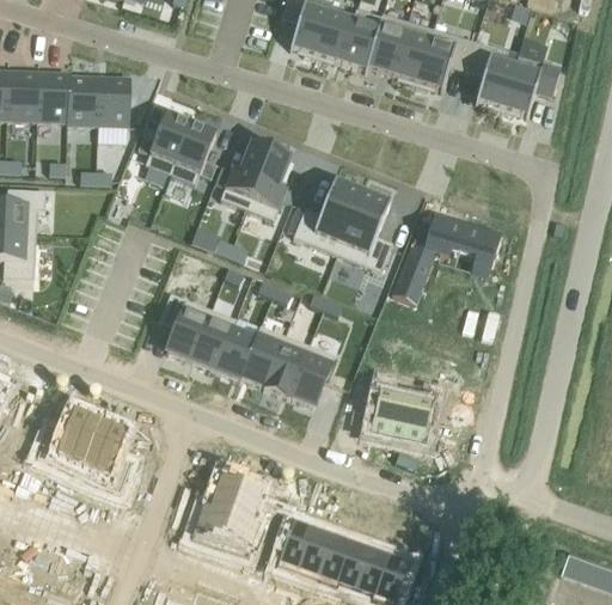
[(285,0),(280,18),(297,23),(289,48),(292,49),(292,48),(304,52),(303,54),(314,57),(330,7),(329,6),(328,12),(305,5),(306,0),(285,0)]
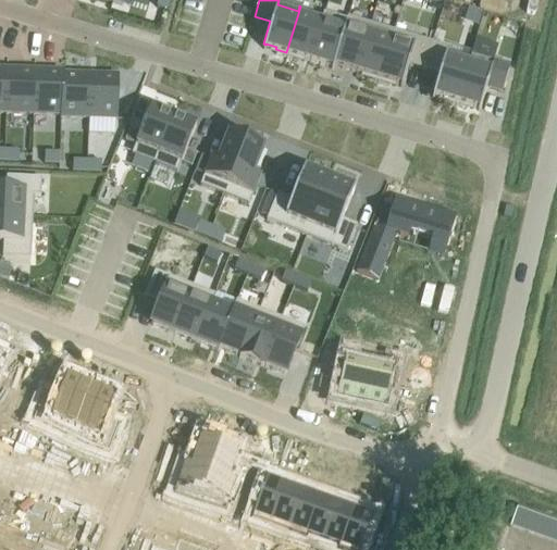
[(300,7),(286,52),(297,55),(298,53),(310,57),(324,8),(323,8),(322,13),(300,7)]
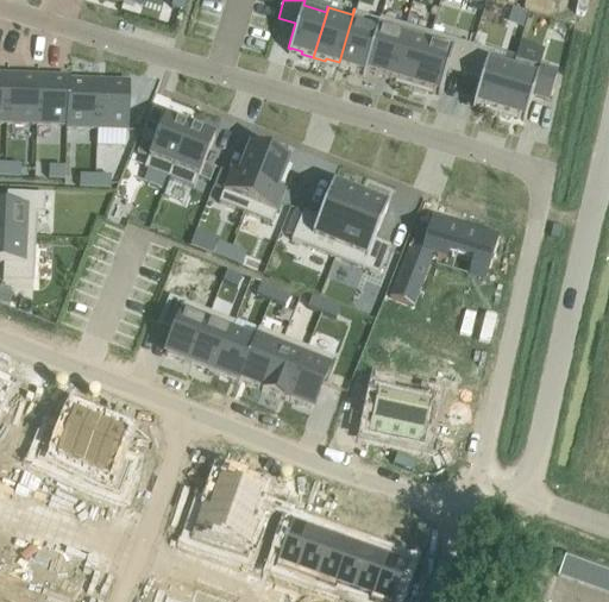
[(355,8),(339,62),(363,69),(362,70),(363,70),(381,13),(380,13),(378,16),(355,8)]
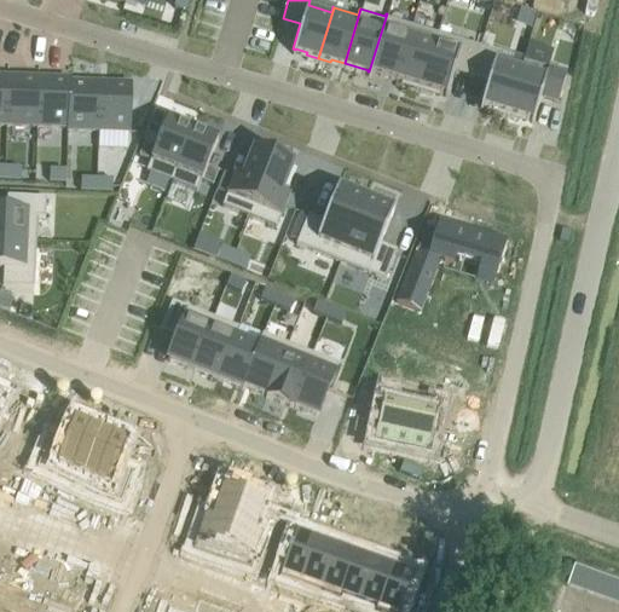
[(387,13),(369,71),(370,73),(371,68),(395,75),(412,22),(387,13)]
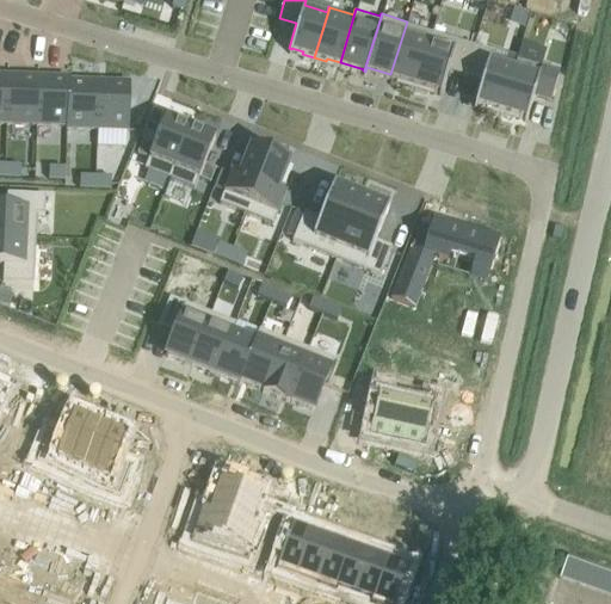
[(407,22),(390,74),(403,79),(402,81),(414,85),(432,29),(407,22)]
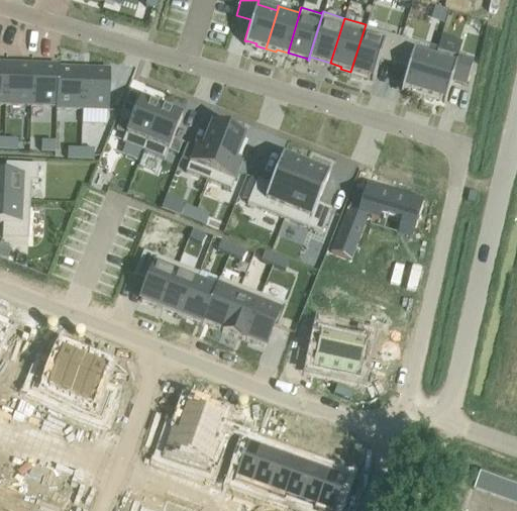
[(366,24),(350,72),(360,75),(362,73),(372,76),(371,77),(373,77),(380,56),(394,60),(401,35),(366,24)]
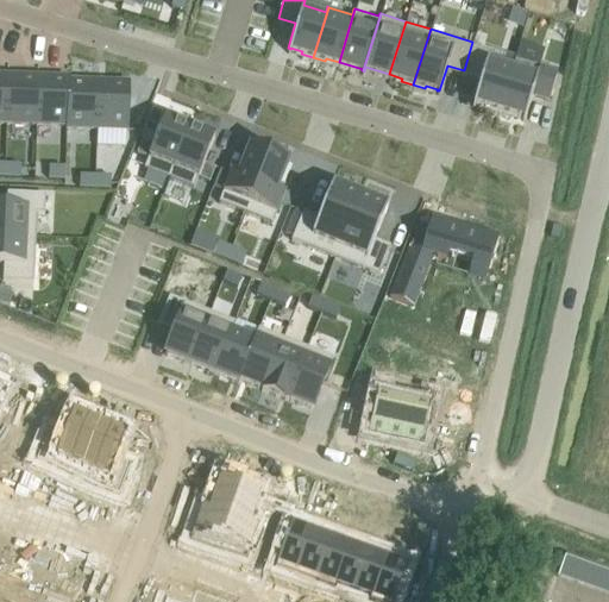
[(472,42),(464,70),(481,76),(472,101),(475,101),(475,100),(498,107),(512,64),(488,57),(490,46),(472,42)]
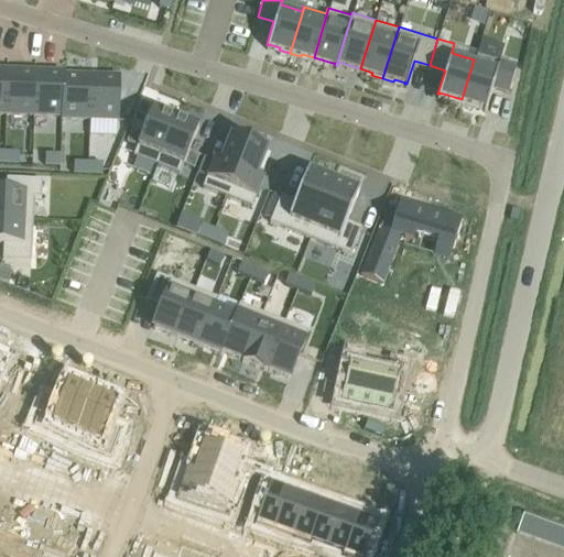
[(474,59),(462,99),(484,106),(484,107),(486,108),(492,85),(508,89),(517,62),(499,56),(496,67),(474,59)]
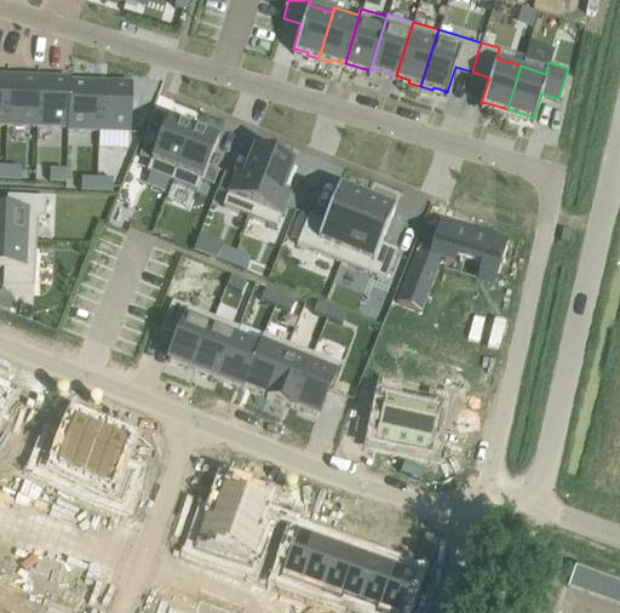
[(9,73),(6,121),(36,122),(39,74),(9,73)]
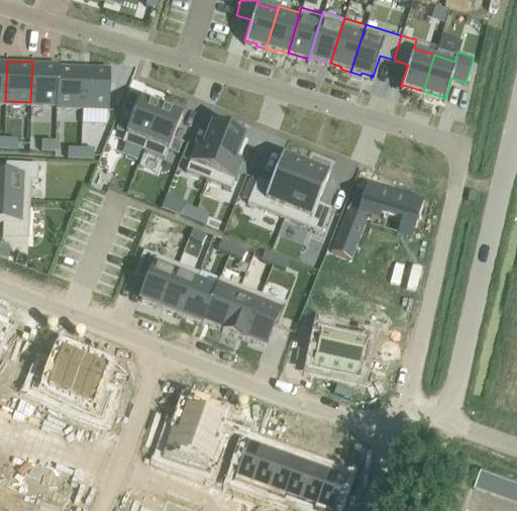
[(32,62),(30,102),(56,102),(58,63),(32,62)]
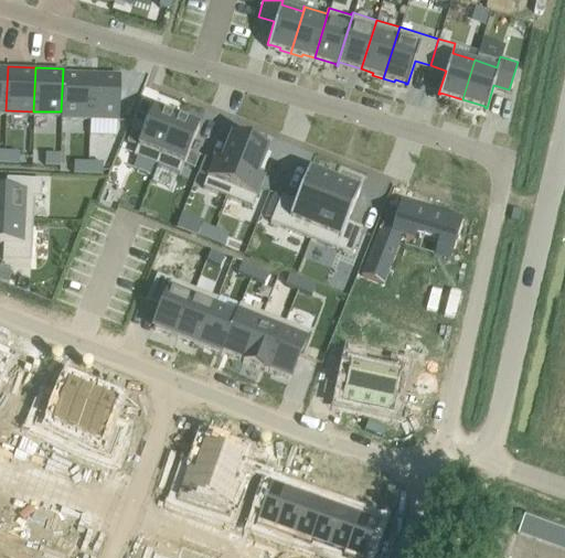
[(92,70),(63,68),(61,111),(89,116),(92,70)]
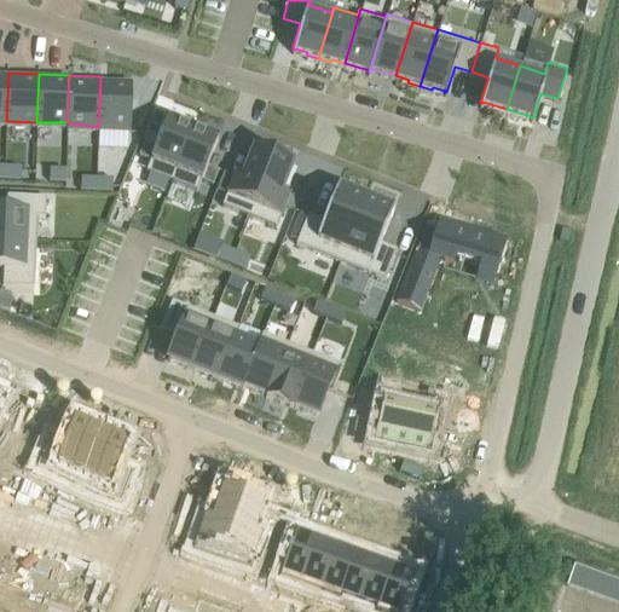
[(100,76),(98,127),(131,127),(132,79),(100,76)]
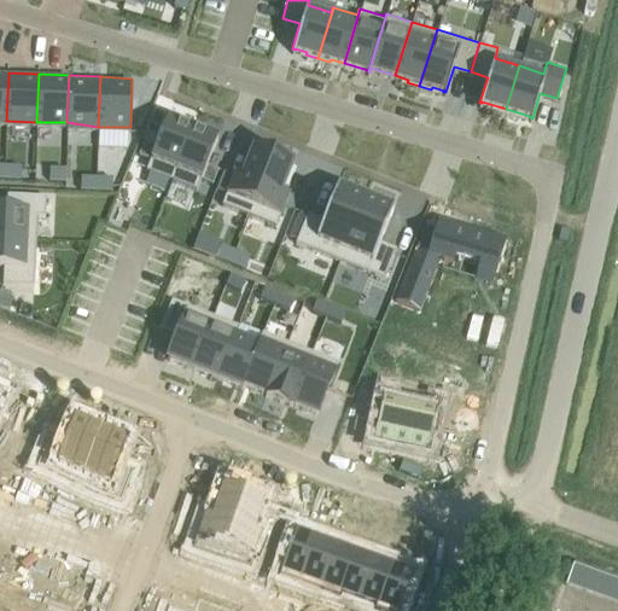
[(167,114),(146,167),(172,176),(193,121),(180,116),(179,118),(167,114)]
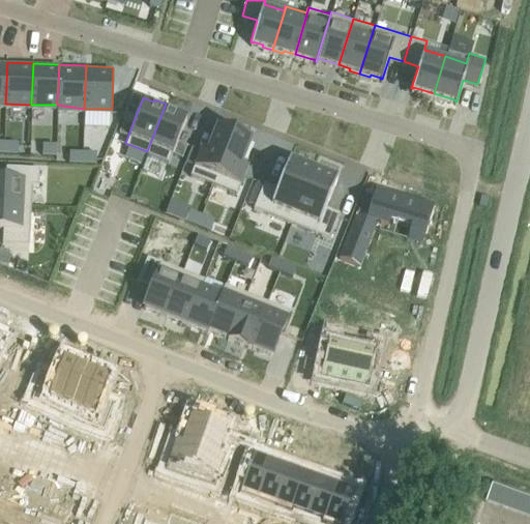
[(166,104),(147,151),(169,159),(186,114),(166,106),(167,104),(166,104)]
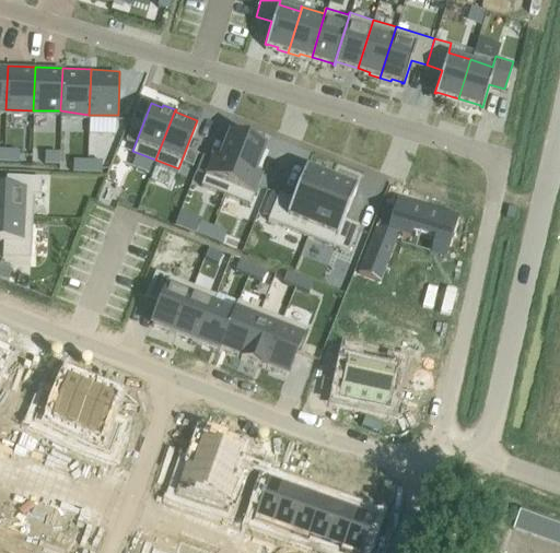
[(130,124),(126,137),(136,141),(141,127),(130,124)]
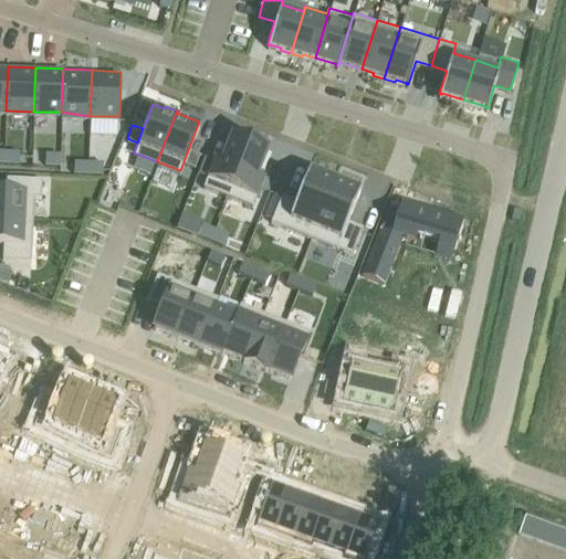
[(215,155),(203,183),(228,193),(250,137),(231,129),(221,157),(215,155)]
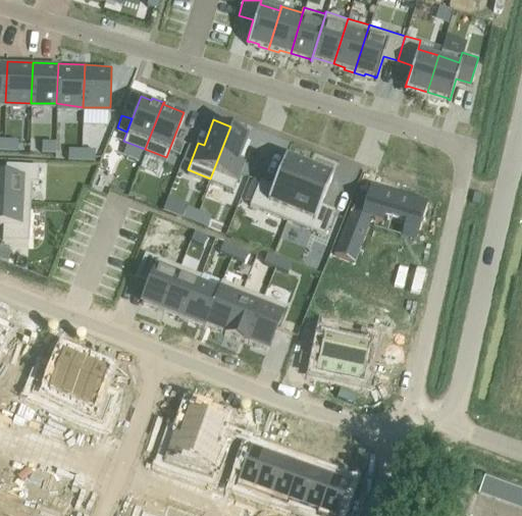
[(230,126),(210,178),(232,188),(244,161),(238,158),(248,134),(230,126)]
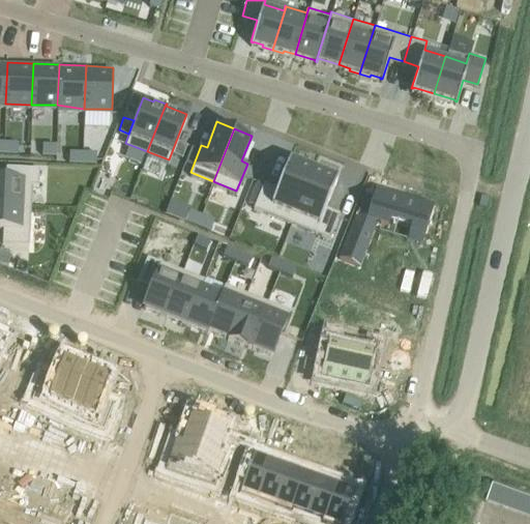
[(178,138),(173,150),(182,154),(187,142),(178,138)]
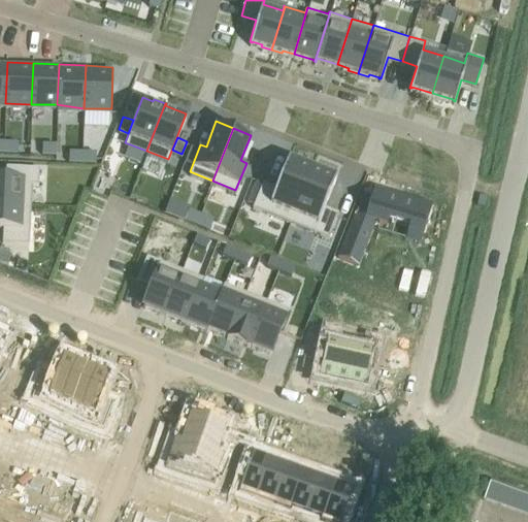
[(4,138),(4,149),(18,149),(18,139),(4,138)]
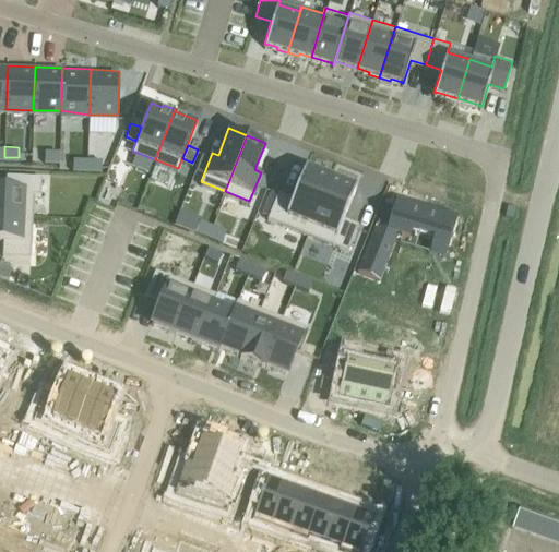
[(45,148),(45,159),(59,159),(59,148),(45,148)]
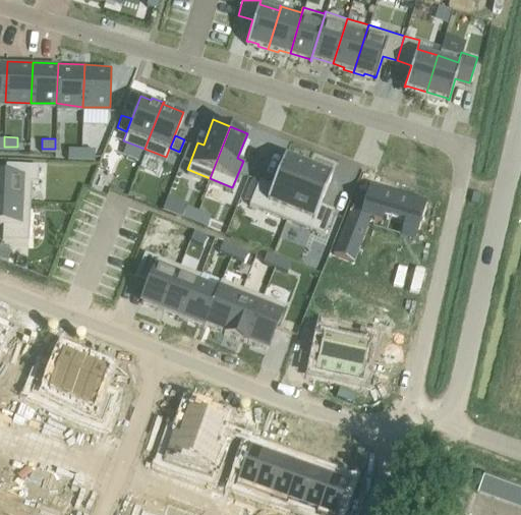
[(68,146),(67,156),(80,157),(81,147),(68,146)]
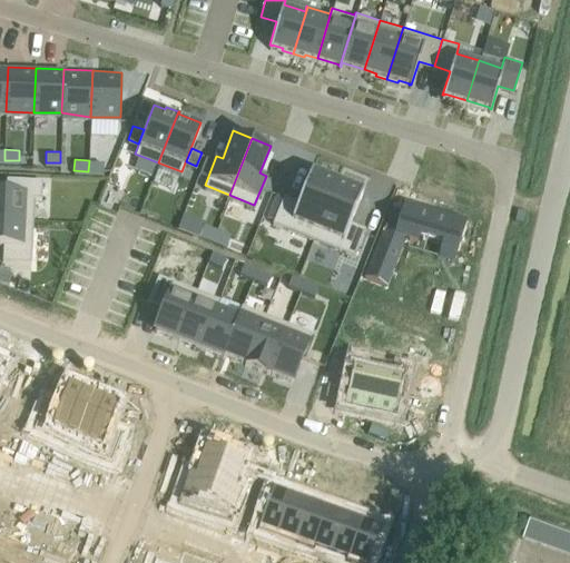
[(89,160),(88,171),(102,171),(104,160),(89,160)]
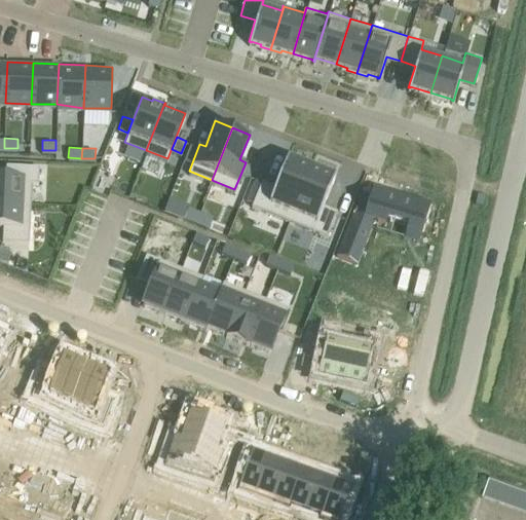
[(261,179),(252,203),(289,219),(311,163),(287,154),(275,185),(261,179)]
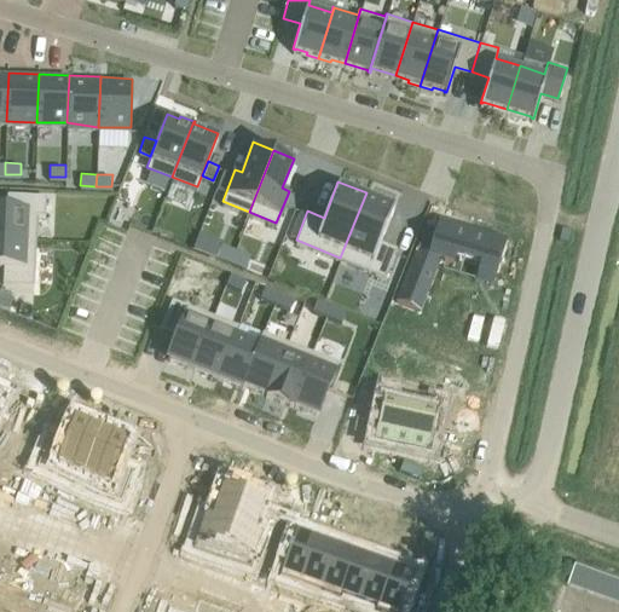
[(0,208),(0,235),(36,237),(38,212),(45,212),(46,192),(7,191),(6,208),(0,208)]
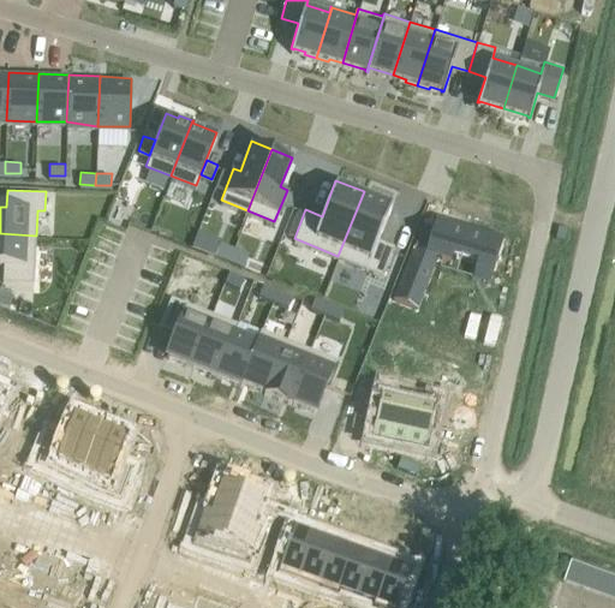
[(364,191),(338,256),(382,273),(394,244),(377,238),(392,203),(364,191)]
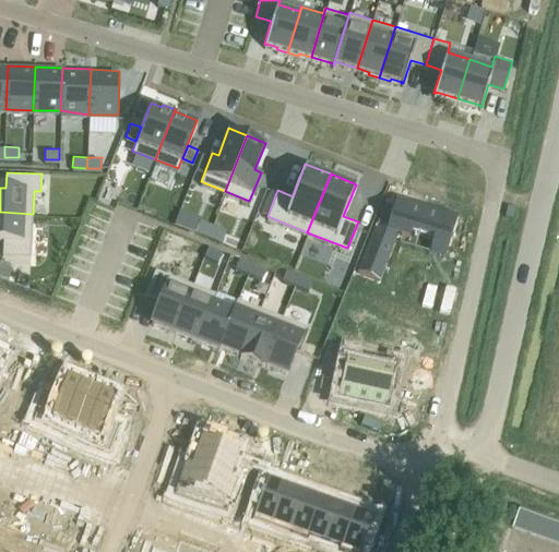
[(388,212),(358,274),(379,284),(401,238),(414,241),(416,235),(454,247),(462,219),(416,205),(412,219),(388,212)]
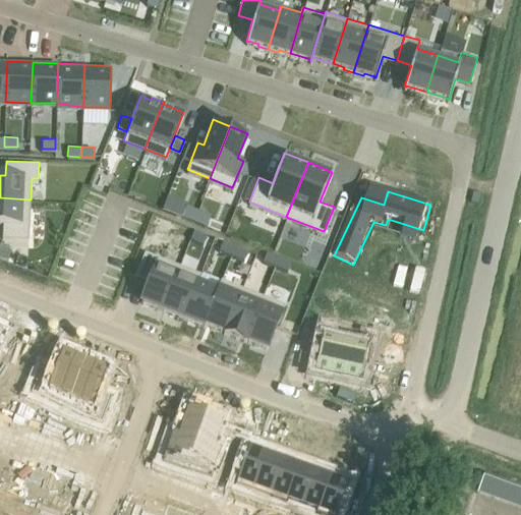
[(0,197),(0,221),(3,222),(2,236),(29,237),(31,199),(0,197)]
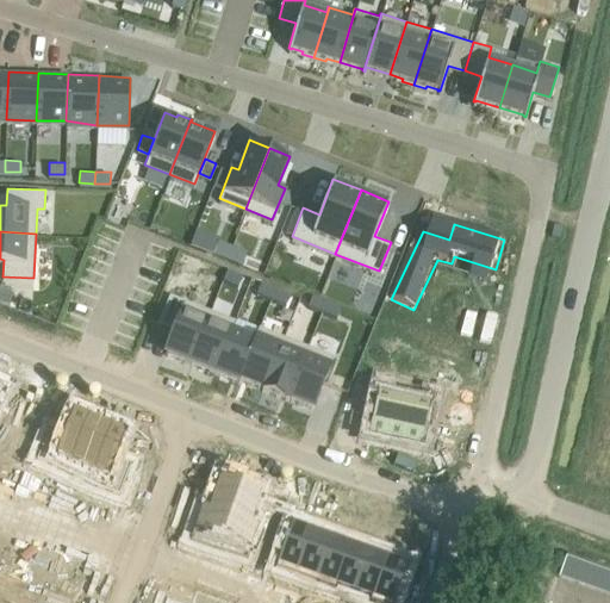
[(217,238),(213,249),(228,255),(231,243),(217,238)]
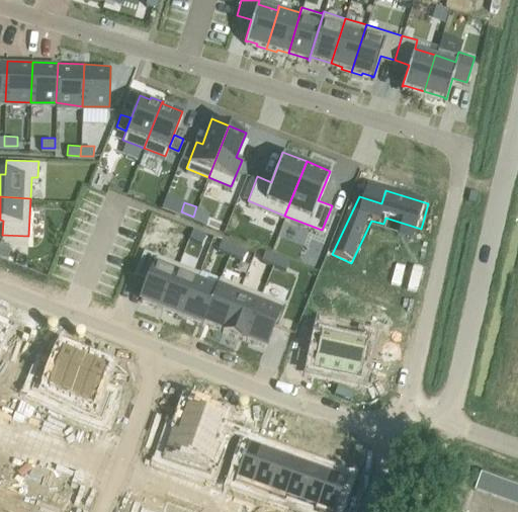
[(196,206),(193,217),(205,222),(209,211),(196,206)]
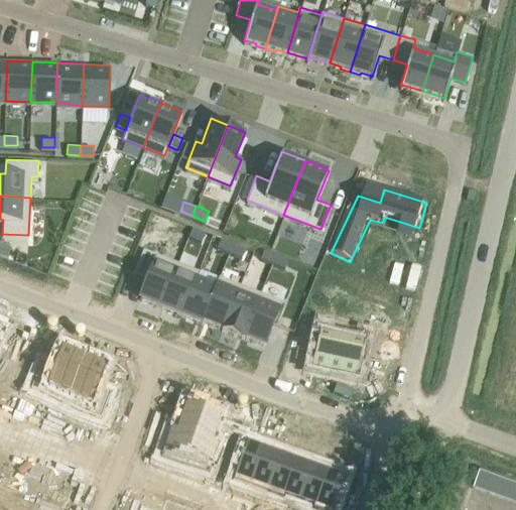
[(179,221),(176,230),(188,235),(192,225),(179,221)]
